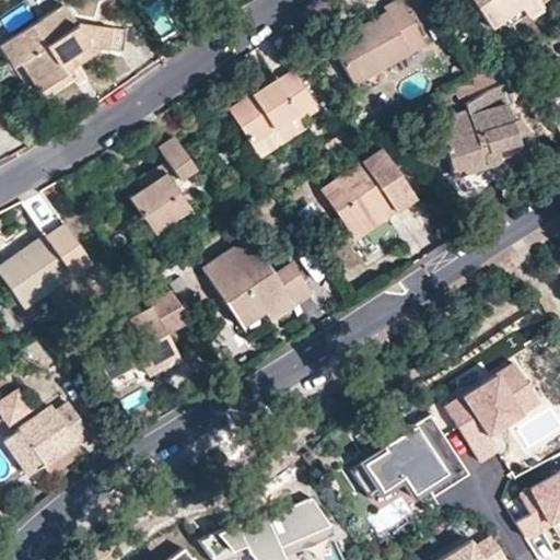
[(91,18),(77,0),(65,0),(0,45),(0,48),(36,102),(77,77),(76,68),(100,53),(119,54),(125,23),(91,18)]
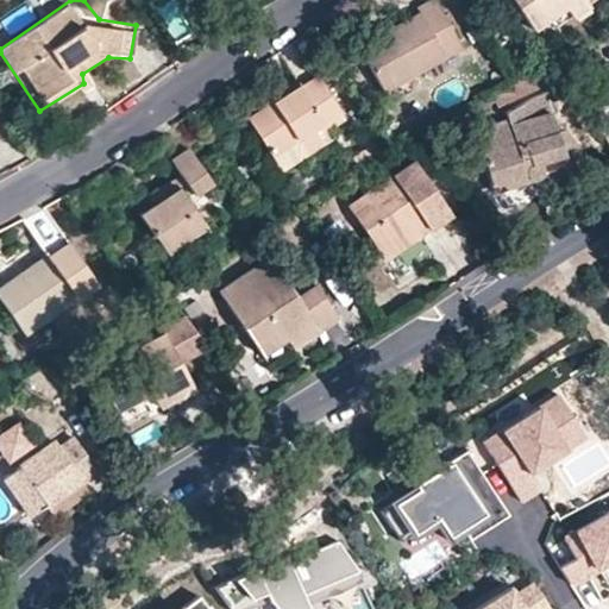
[(515,0),(538,32),(570,11),(583,0),(515,0)]
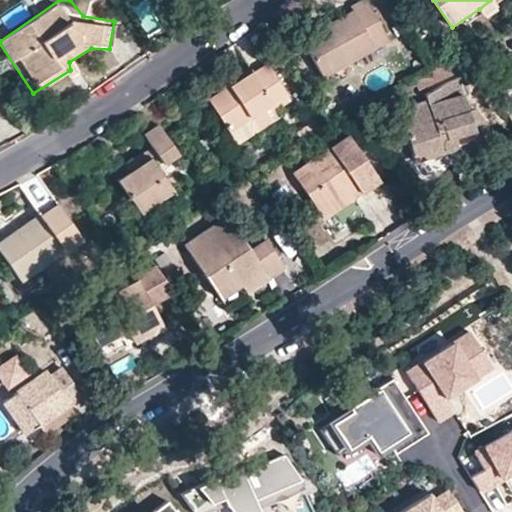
[(494,0),(490,0),(479,9),(486,19),(501,9),(497,4),(494,0)]
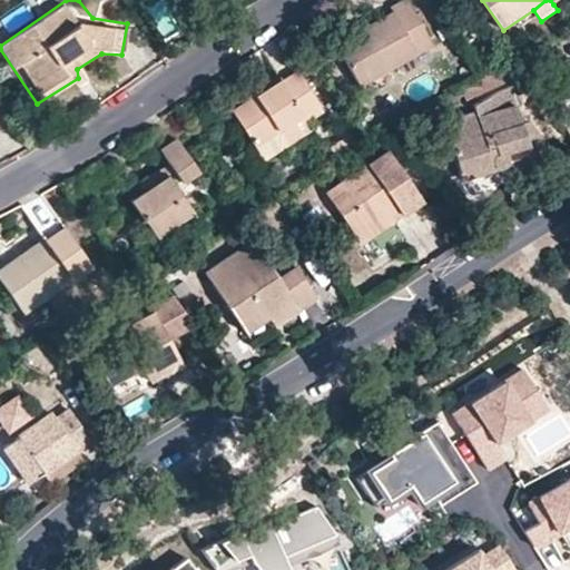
[(379,20),(384,25),(405,9),(400,3),(379,20)]
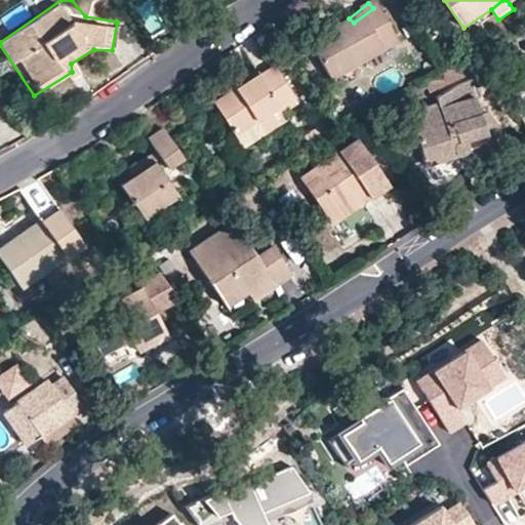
[(373,8),(354,23),(310,56),(337,92),(398,45),(373,8)]
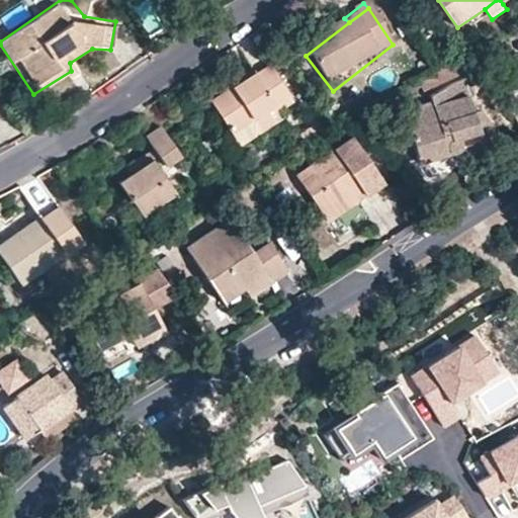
[(469,75),(490,62),(477,46),(397,93),(401,103),(469,75)]
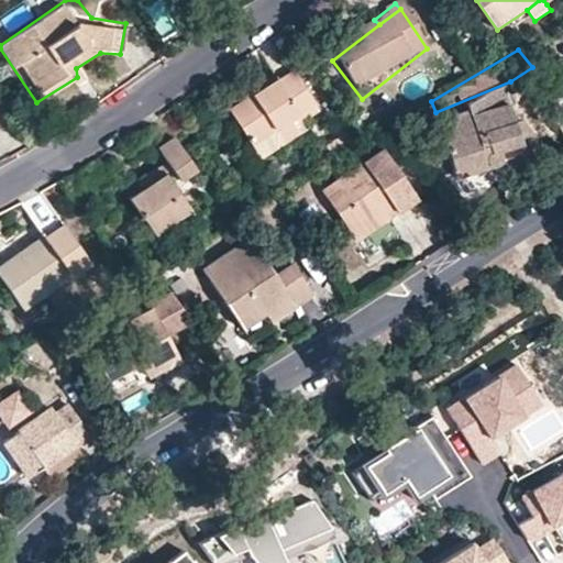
[(285,64),(264,78),(272,88),(245,107),(222,123),(244,155),(277,132),(315,106),(285,64)]
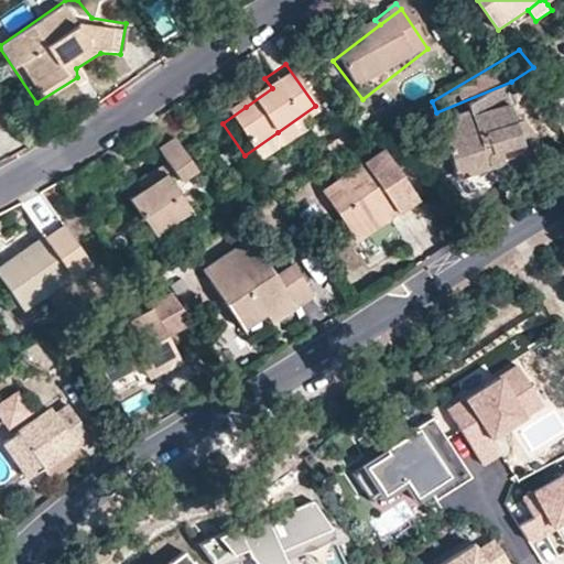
[(272,88),(264,78),(239,97),(246,107),(272,88)]
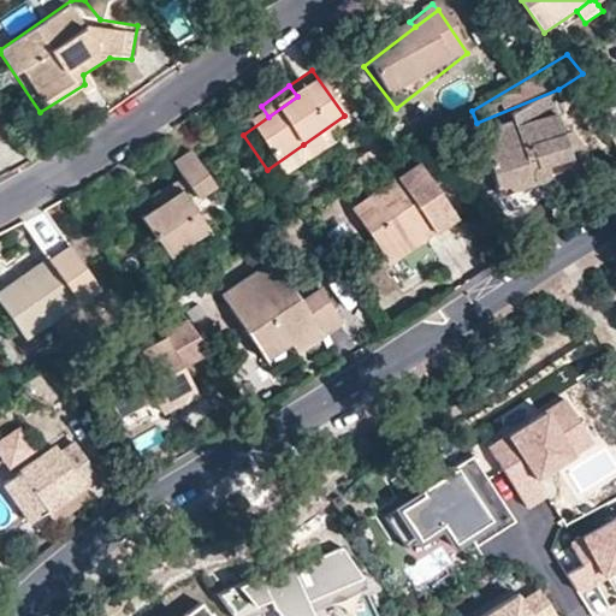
[(477,123),(496,176),(535,164),(537,169),(533,172),(533,177),(537,182),(540,184),(549,183),(554,177),(555,182),(579,172),(592,167),(579,129),(569,131),(558,89),(477,123)]
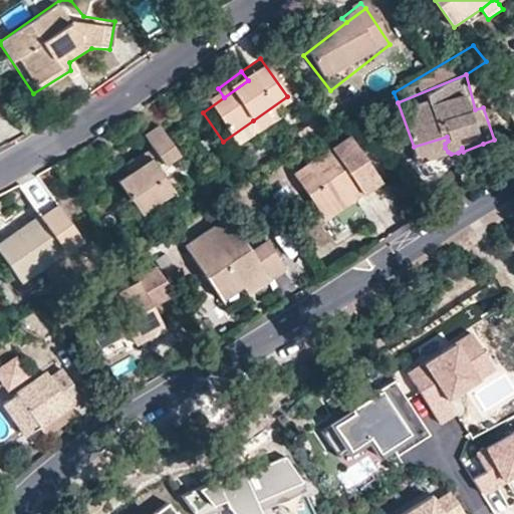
[(293,105),(287,96),(253,120),(262,133),(283,118),(280,114),(293,105)]
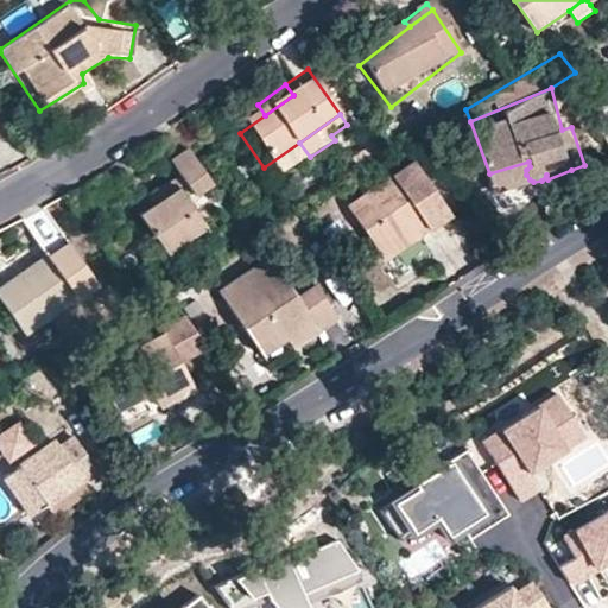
[(210,181),(182,141),(165,154),(179,173),(192,191),(210,181)]
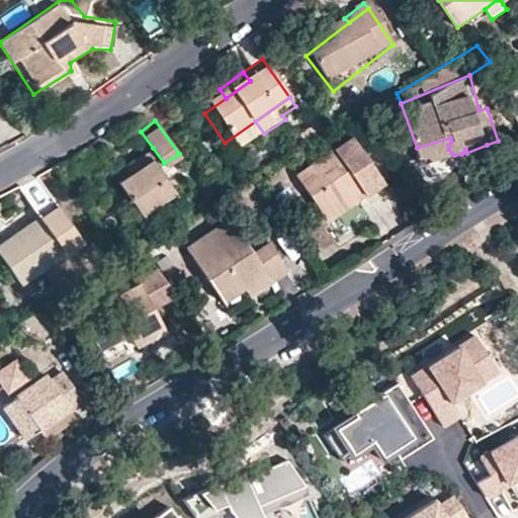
[(296,176),(324,214),(361,188),(366,196),(386,183),(354,137),(296,176)]
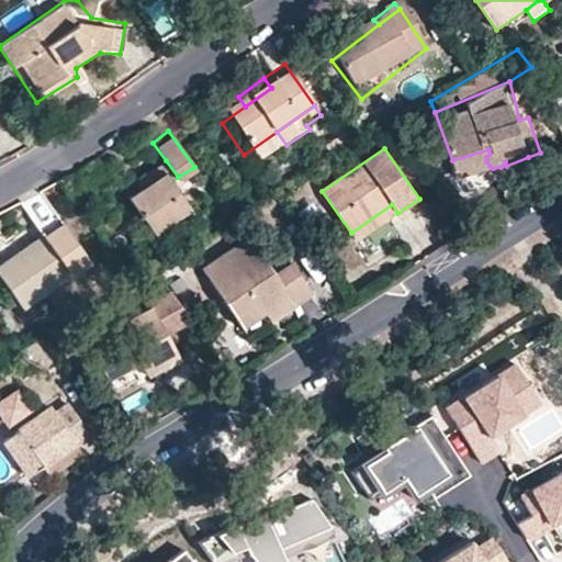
[(489,149),(452,160),(457,177),(490,166),(486,161),(486,157),(490,154),(489,149)]
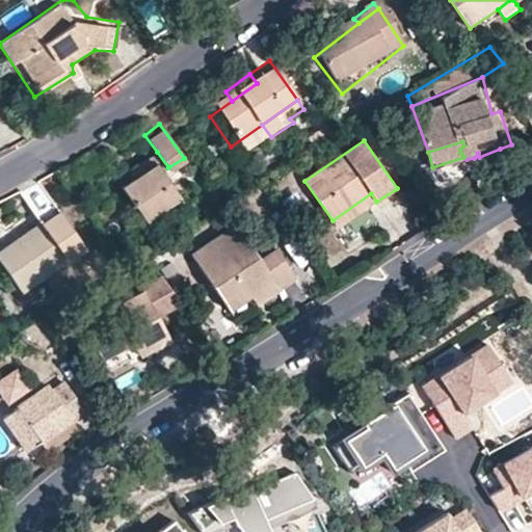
[(517,141),(511,144),(500,149),(507,159),(525,153),(517,141)]
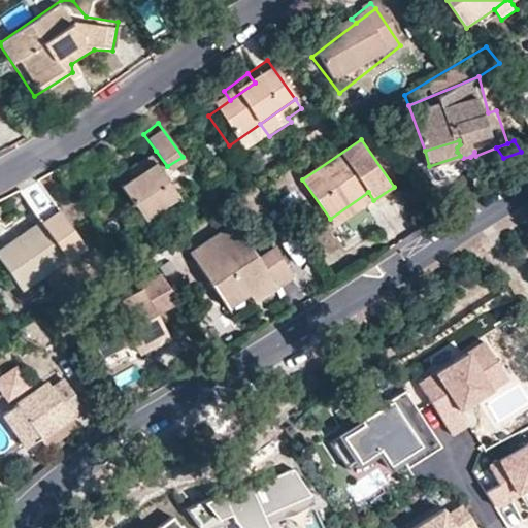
[(167,166),(156,151),(145,158),(156,173),(167,166)]
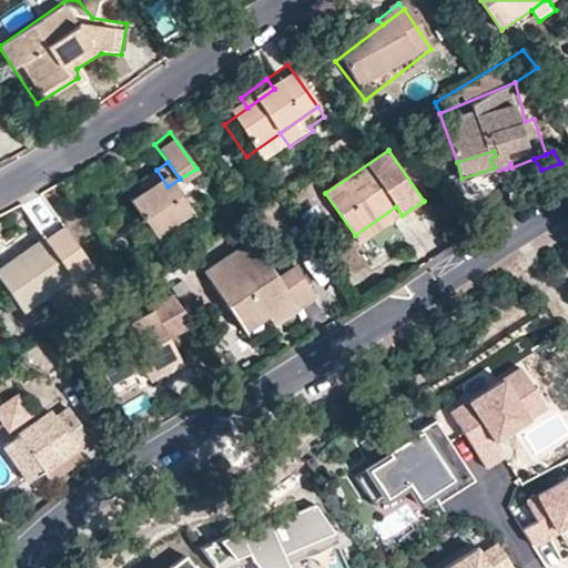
[(168,186),(156,170),(141,181),(144,188),(120,205),(144,241),(184,213),(168,186)]
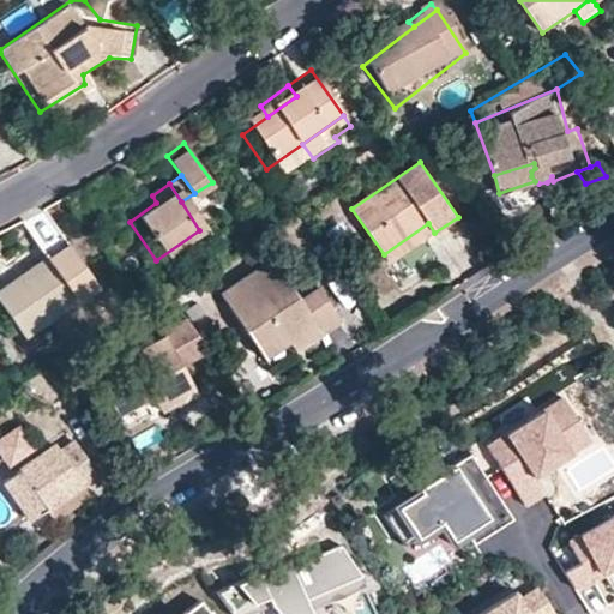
[(428,223),(384,254),(390,264),(434,233),(428,223)]
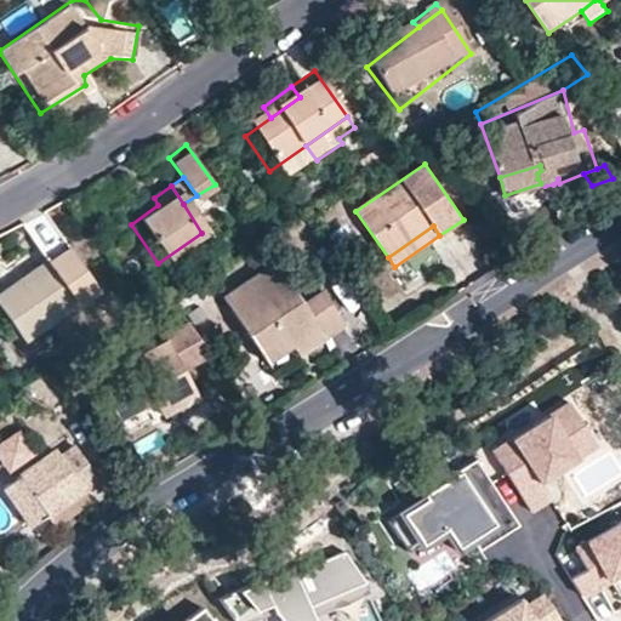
[(98,289),(67,244),(0,290),(0,302),(27,340),(98,289)]
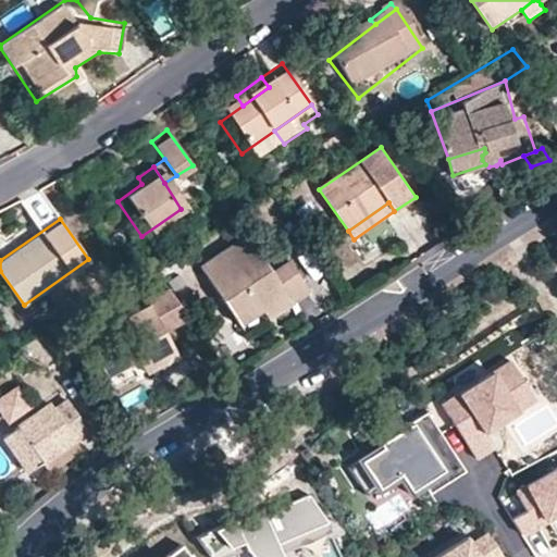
[(243,327),(267,311),(286,298),(292,305),(313,291),(293,260),(274,272),(248,234),(201,267),(243,327)]
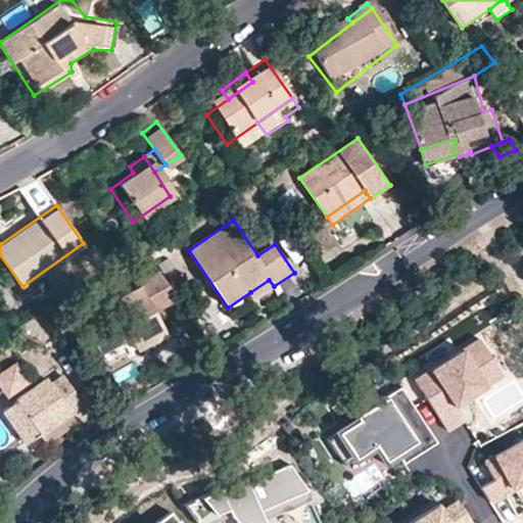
[(179,299),(160,270),(82,320),(104,354),(131,337),(140,352),(153,344),(154,346),(171,336),(156,314),(179,299)]
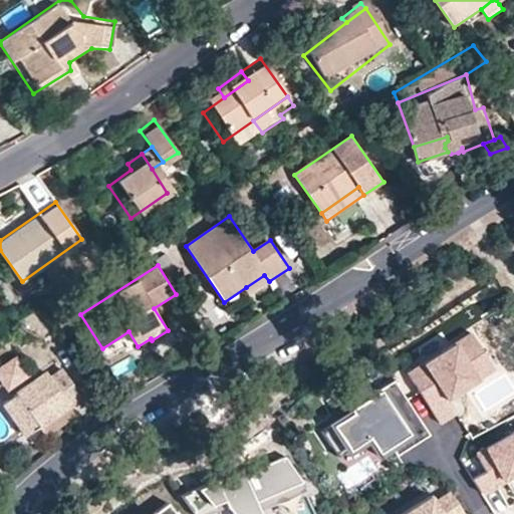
[(264,275),(246,287),(250,293),(269,281),(264,275)]
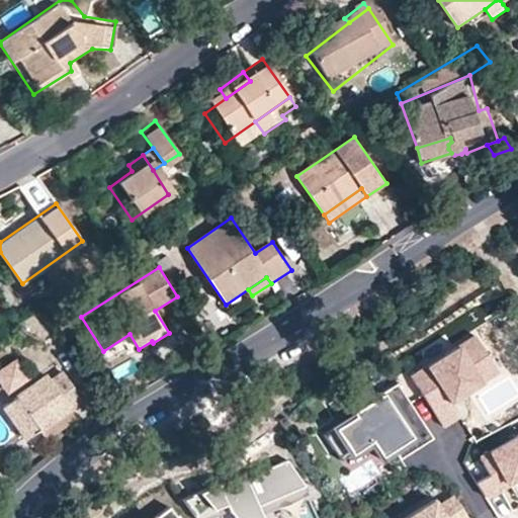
[(476,333),(412,371),(441,420),(457,411),(449,399),(484,377),(473,361),(487,352),(476,333)]
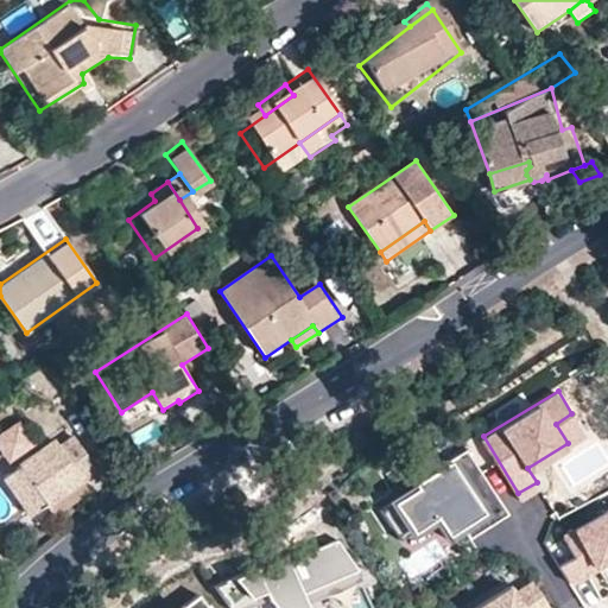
[(584,434),(571,413),(556,424),(568,443),(584,434)]
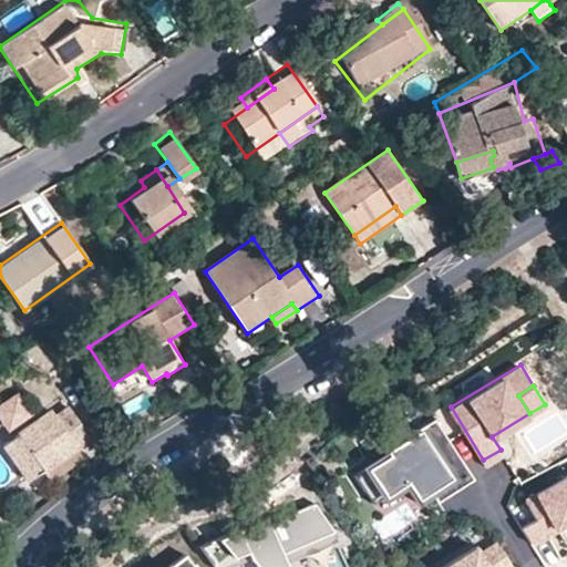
[(19,392),(0,403),(0,419),(7,431),(32,414),(19,392)]
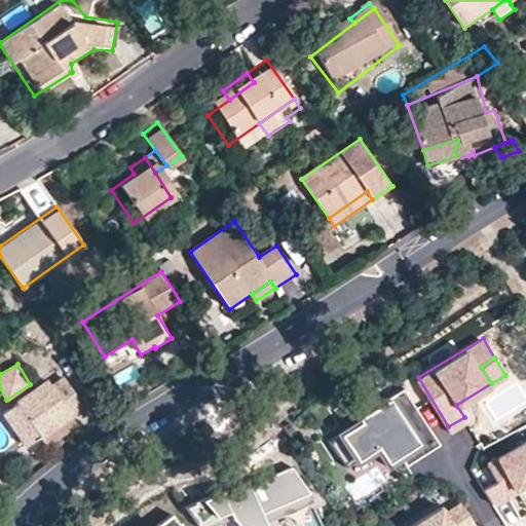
[(45,381),(2,409),(26,444),(79,408),(63,383),(51,390),(45,381)]
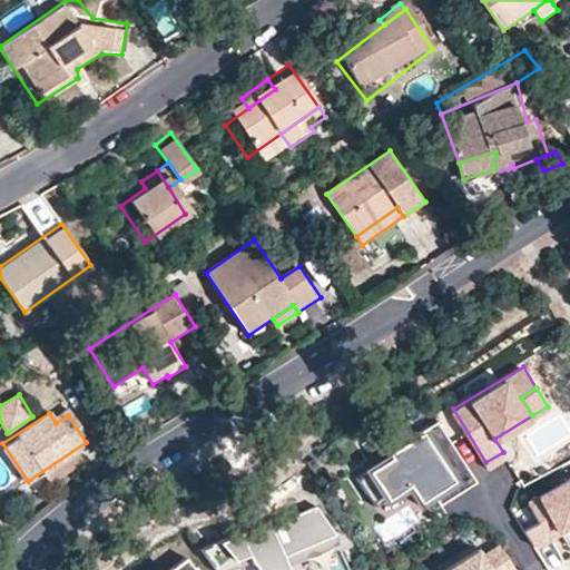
[(377,453),(354,468),(373,495),(394,482),(408,501),(421,492),(425,499),(462,474),(424,418),(375,450),(377,453)]
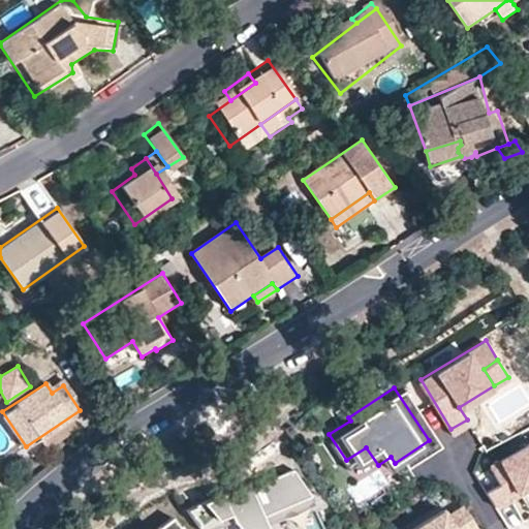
[(499,474),(483,484),(491,499),(516,486),(528,477),(528,436),(491,457),(492,460),(499,474)]
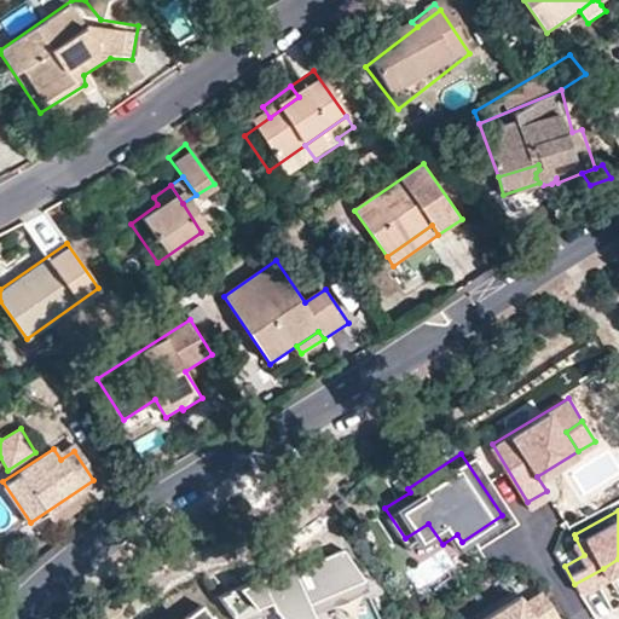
[(424,532),(403,545),(424,580),(446,567),(424,532)]
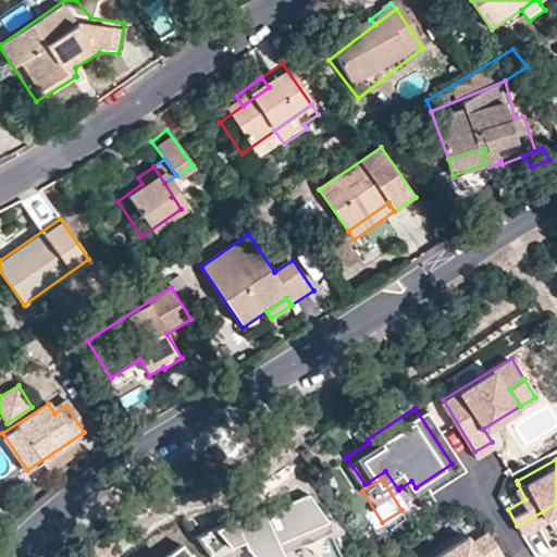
[(258,505),(195,532),(212,555),(236,544),(250,556),(281,556),(273,539),(323,517),(304,489),(260,508),(258,505)]
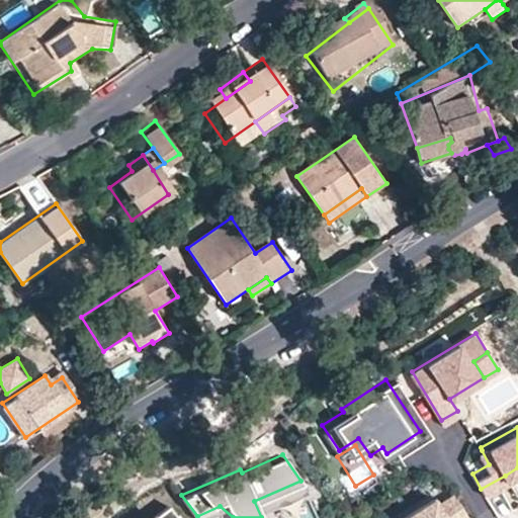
[(517,467),(505,476),(511,486),(517,482),(517,467)]
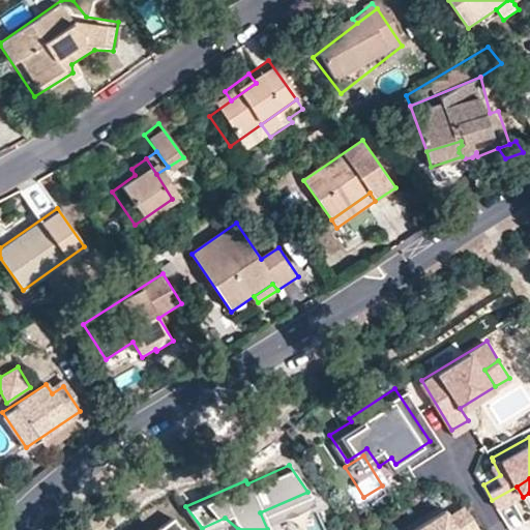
[(443,507),(408,529),(475,529),(478,528),(463,503),(447,513),(443,507)]
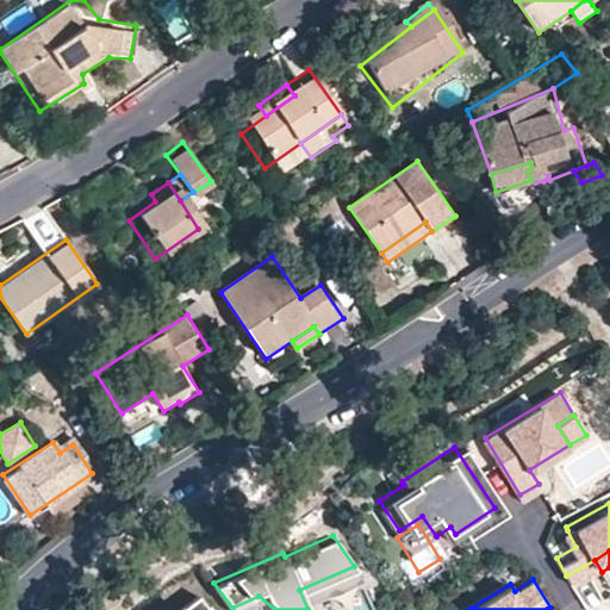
[(211,609),(199,592),(173,609),(211,609)]
